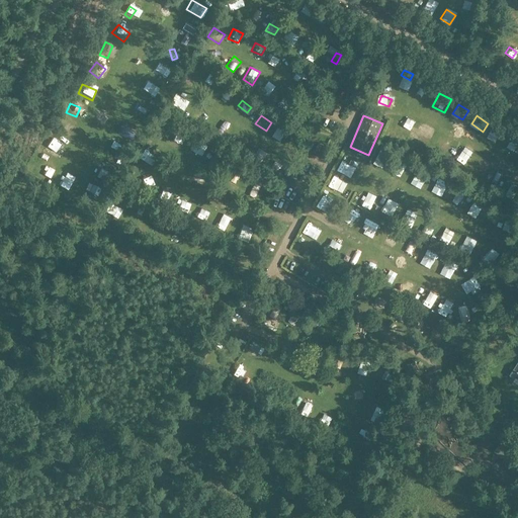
[(55,128),(64,135),(70,125),(61,119),(55,128)]
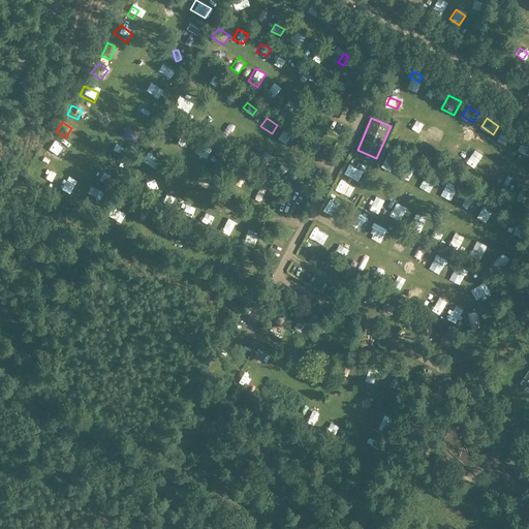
[(281,134),(289,137),(292,129),(284,126),(281,134)]
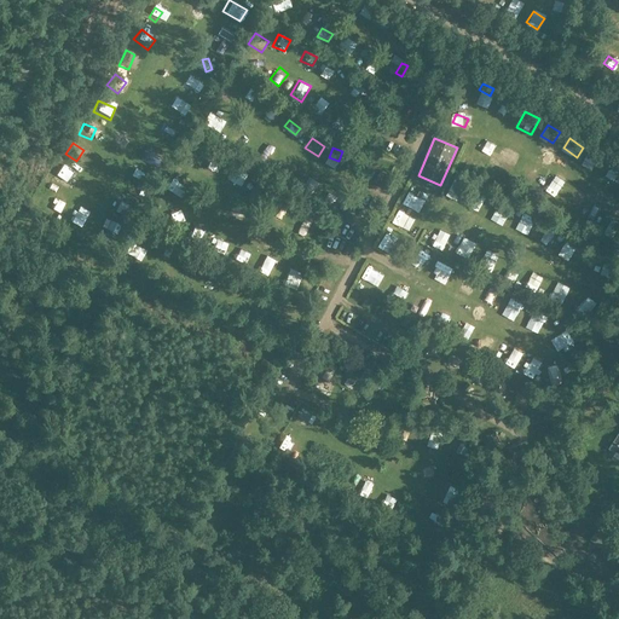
[(596,169),(601,156),(589,151),(584,165),(596,169)]
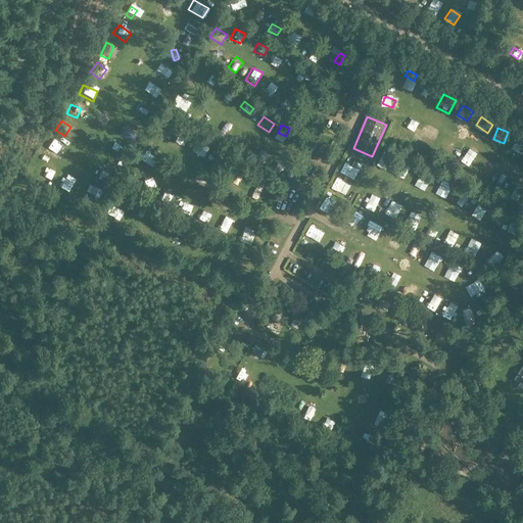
[(399,137),(405,141),(411,135),(406,130),(399,137)]
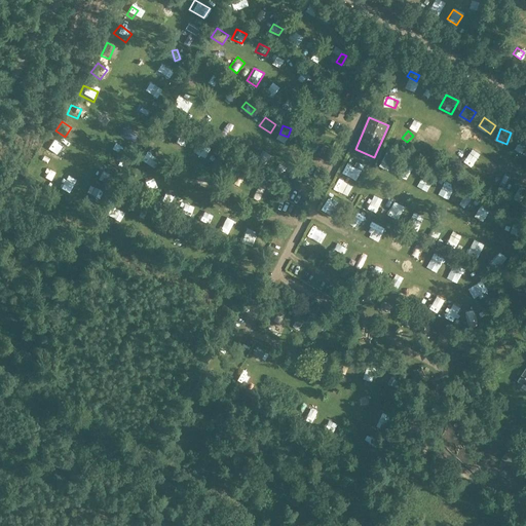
[(198,143),(195,148),(204,153),(208,148),(198,143)]
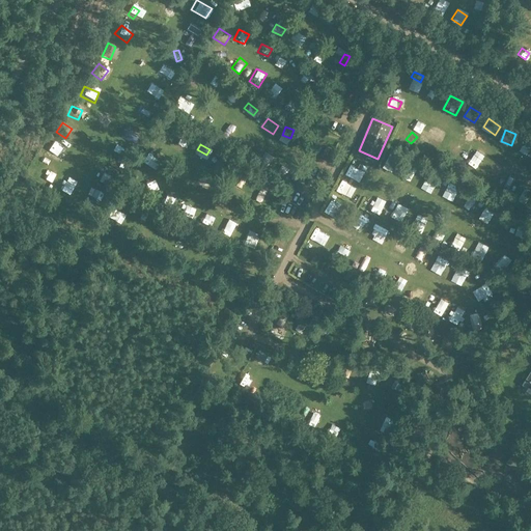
[(154,168),(157,157),(145,154),(142,164),(154,168)]
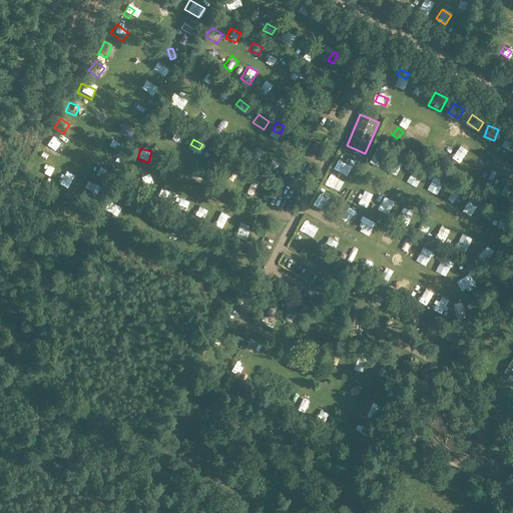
[(471,165),(476,157),(471,154),(466,162),(471,165)]
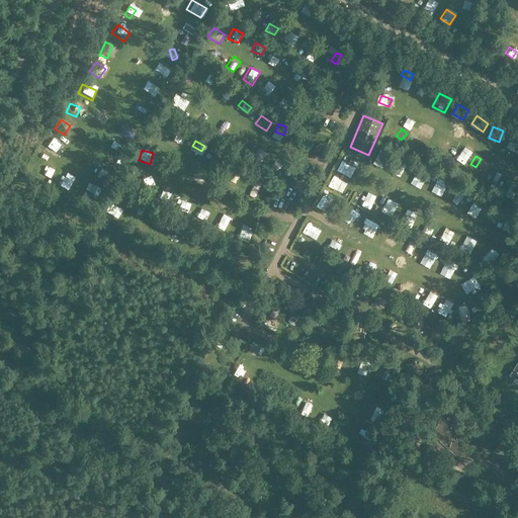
[(484,176),(490,165),(484,161),(477,172),(484,176)]
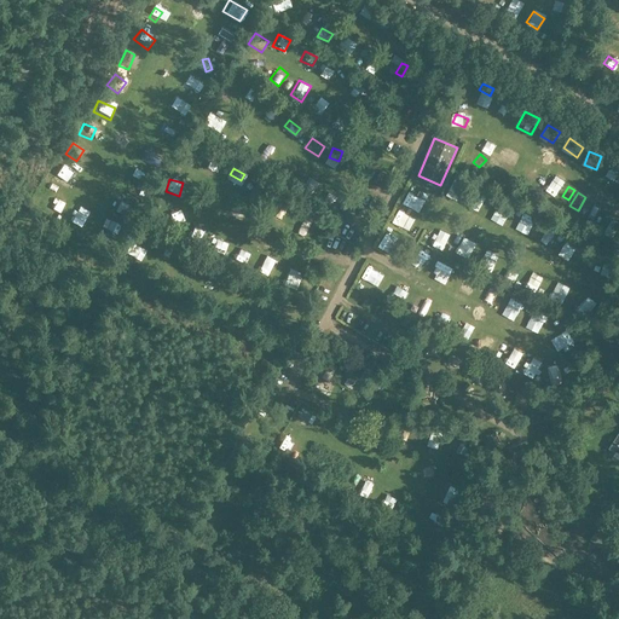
[(406,195),(401,208),(420,213),(423,200),(406,195)]
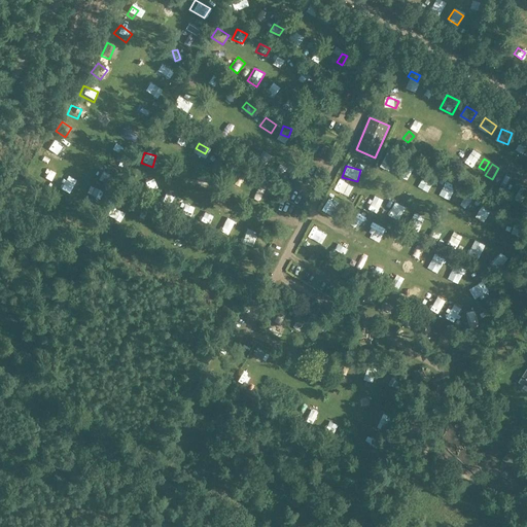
[(254,178),(252,184),(264,188),(266,182),(254,178)]
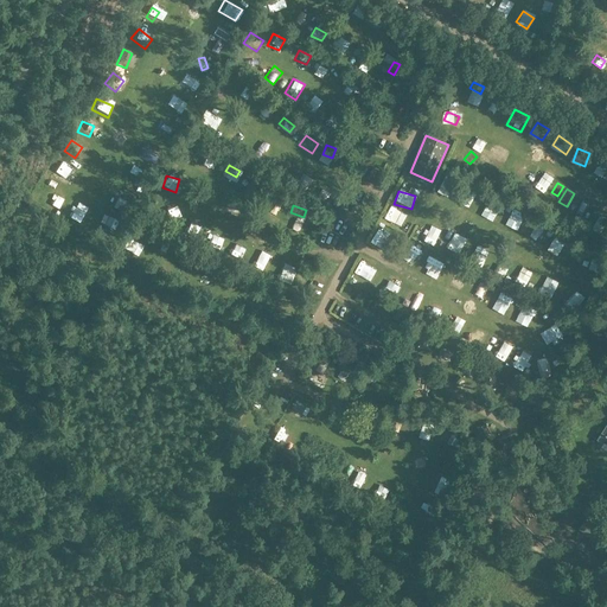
[(515,210),(509,223),(522,229),(528,217),(515,210)]
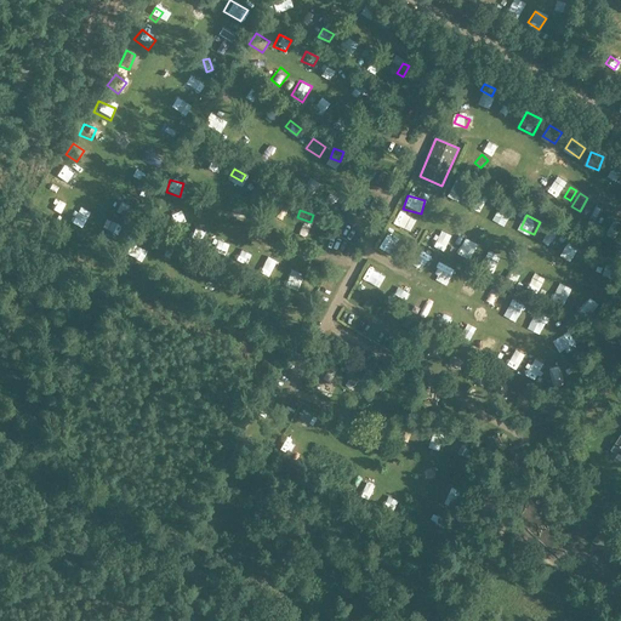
[(547,232),(543,241),(554,246),(559,237),(547,232)]
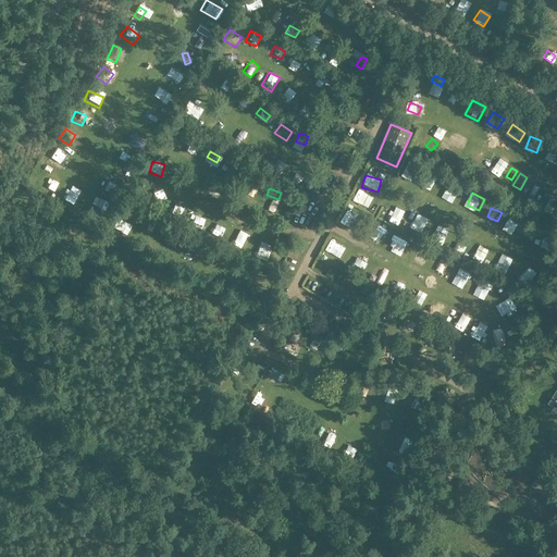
[(356,226),(349,223),(353,215),(341,211),(335,224),(354,232),(356,226)]
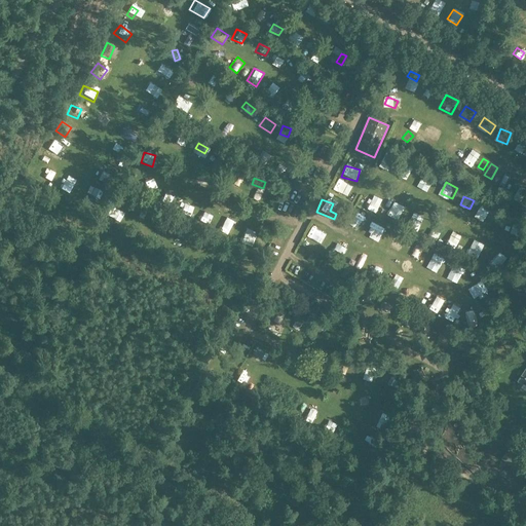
[(478,216),(487,220),(492,210),(482,205),(478,216)]
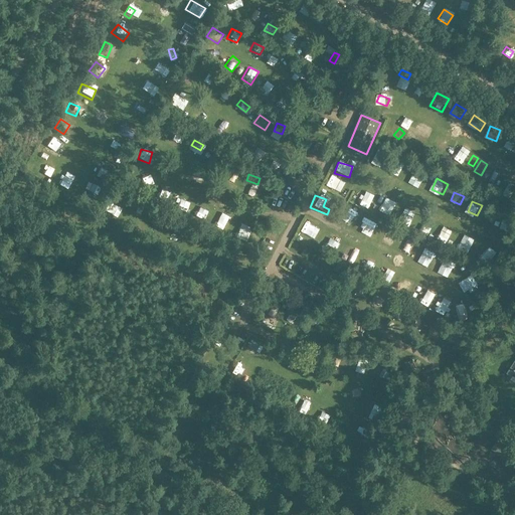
[(347,229),(353,223),(349,219),(343,225),(347,229)]
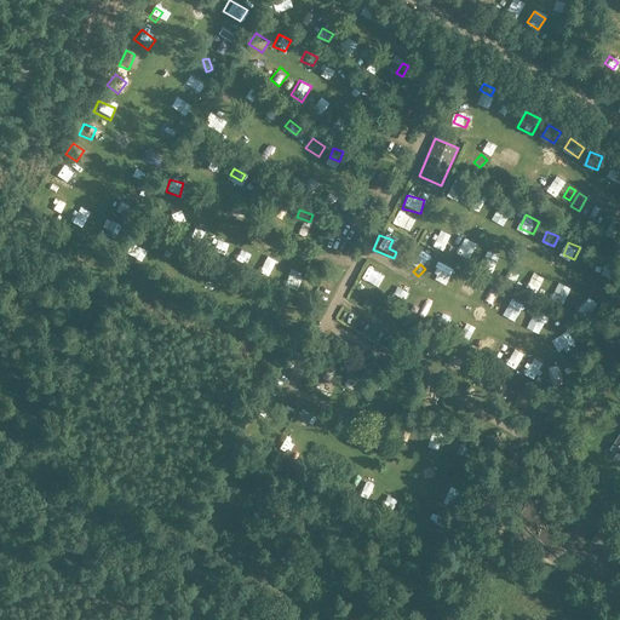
[(437,264),(432,276),(448,282),(453,269),(437,264)]
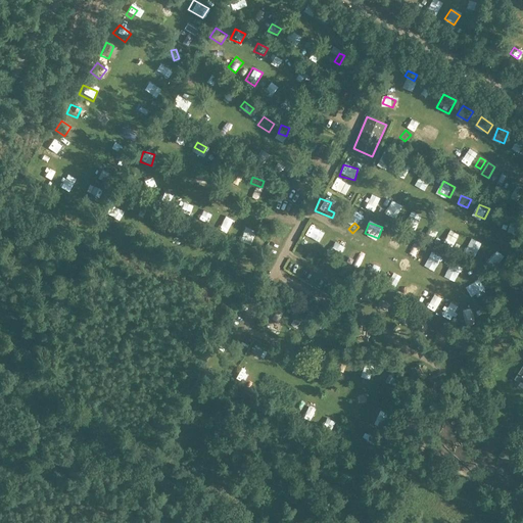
[(313,226),(305,233),(312,239),(319,233),(313,226)]
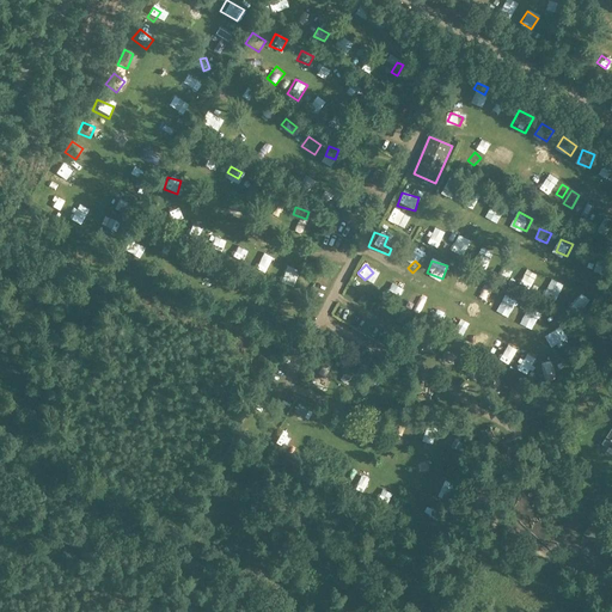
[(466,295),(475,280),(463,274),(456,289),(466,295)]
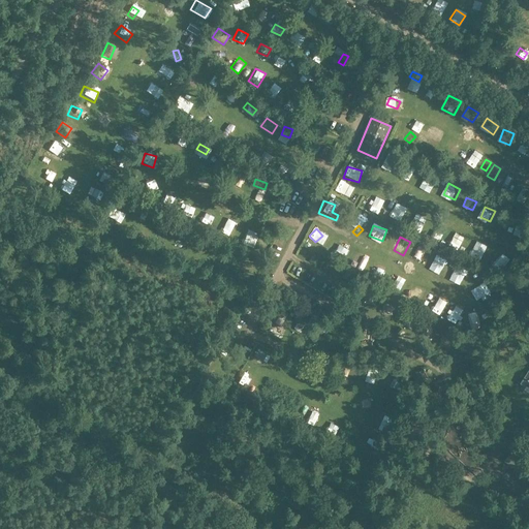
[(421,259),(424,255),(429,258),(432,252),(419,246),(414,256),(421,259)]
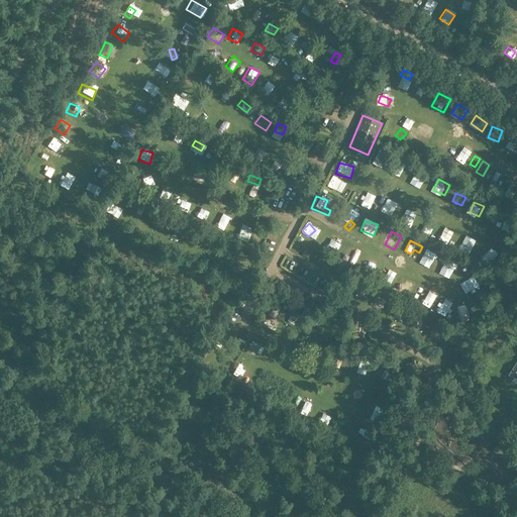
[(422,262),(434,268),(440,255),(427,249),(422,262)]
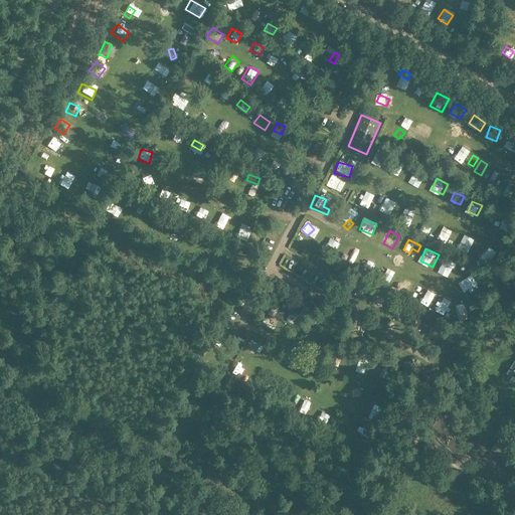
[(377,308),(384,308),(384,299),(376,300),(377,308)]
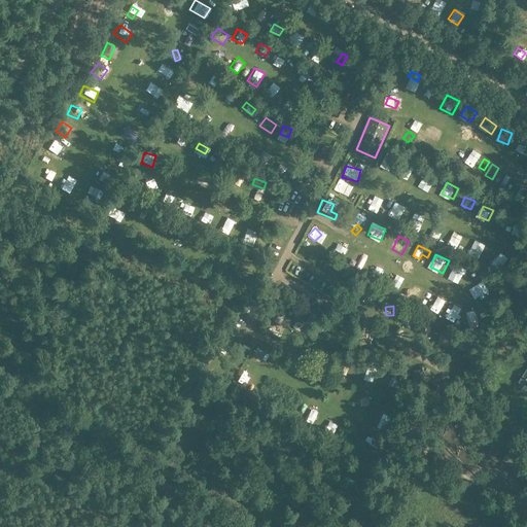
[(408,315),(400,318),(405,327),(412,324),(408,315)]
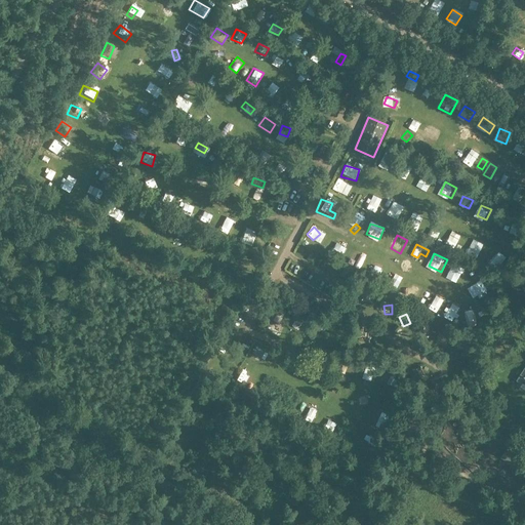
[(360,372),(372,377),(374,371),(363,367),(360,372)]
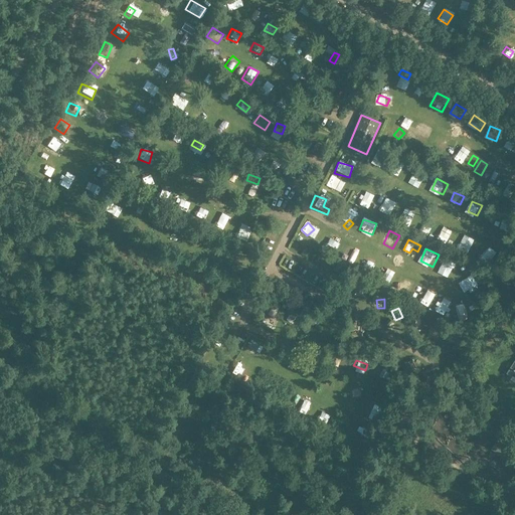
[(378,378),(382,368),(376,366),(372,376),(378,378)]
